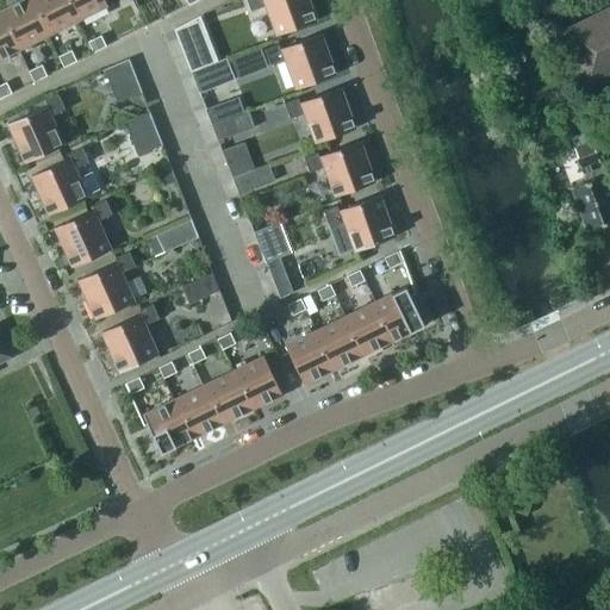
[(30,0),(20,0),(0,10),(0,12),(18,49),(48,35),(30,0)]
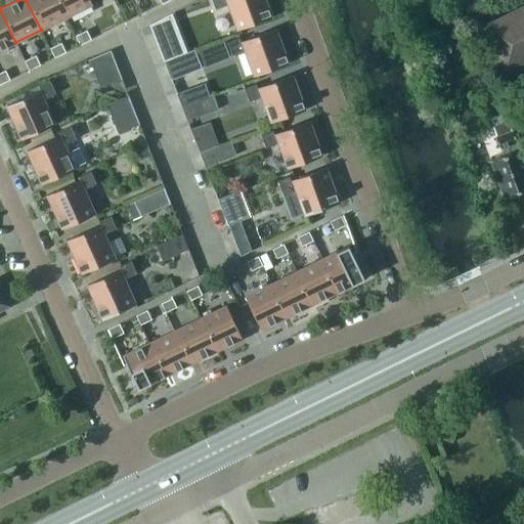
[(57,0),(26,0),(41,30),(67,17),(57,0)]
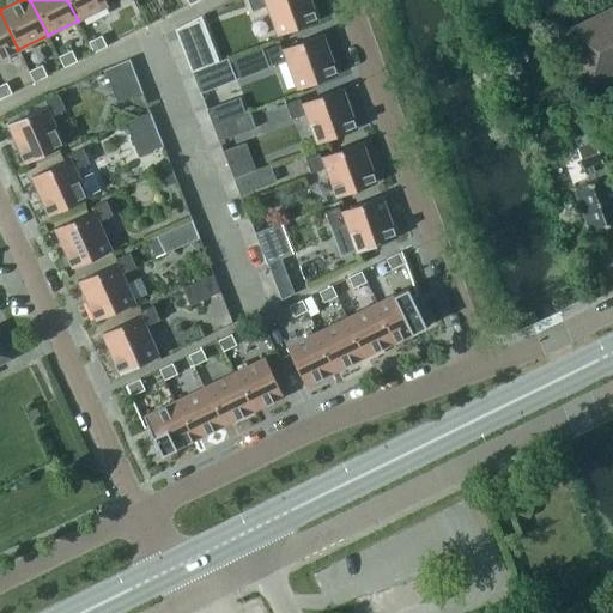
[(105,0),(67,0),(78,20),(108,5),(105,0)]
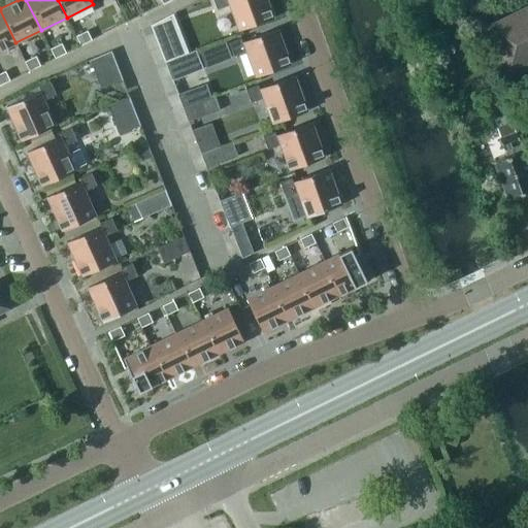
[(213,0),(218,9),(230,4),(239,30),(274,18),(267,0),(213,0)]
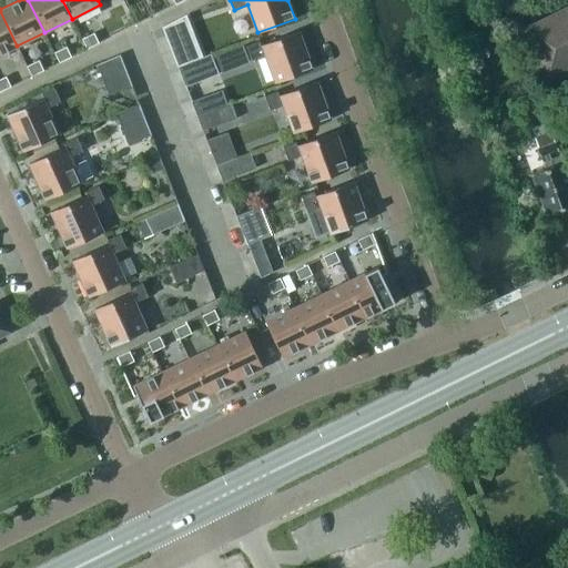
[(567,4),(525,27),(546,82),(567,71),(567,4)]
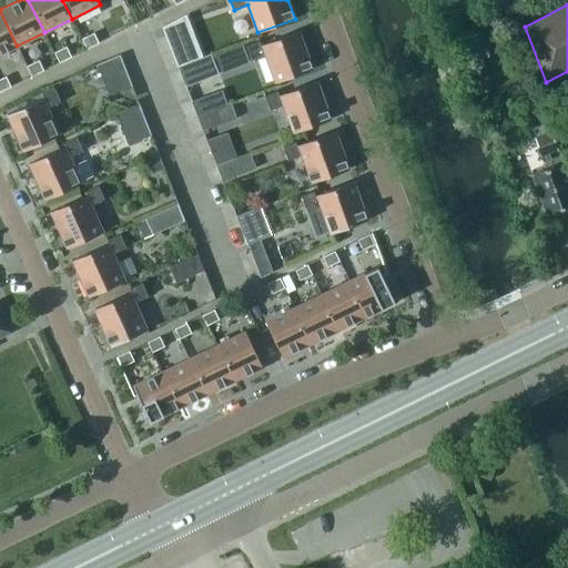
[(0,54),(17,46),(0,11),(0,54)]
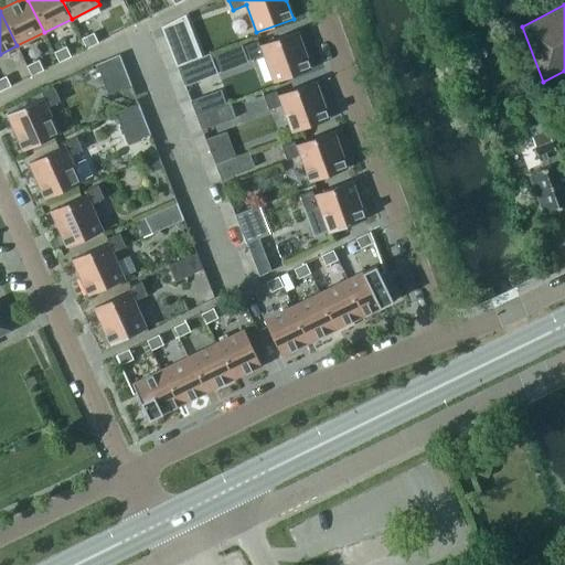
[(161,27),(176,66),(201,56),(184,14),(161,27)]
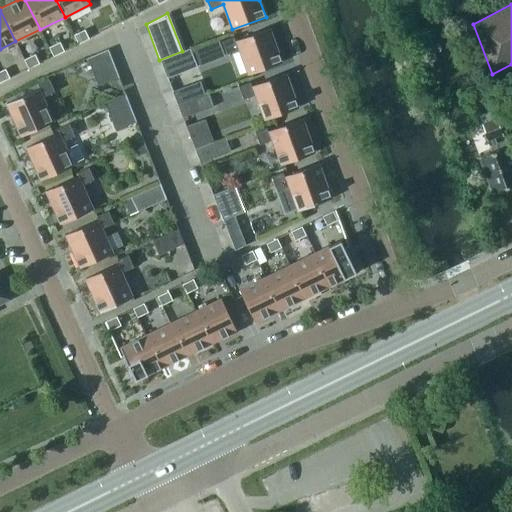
[(235,41),(234,37),(222,41),(227,54),(239,49),(248,74),(282,62),(270,28),(235,41)]
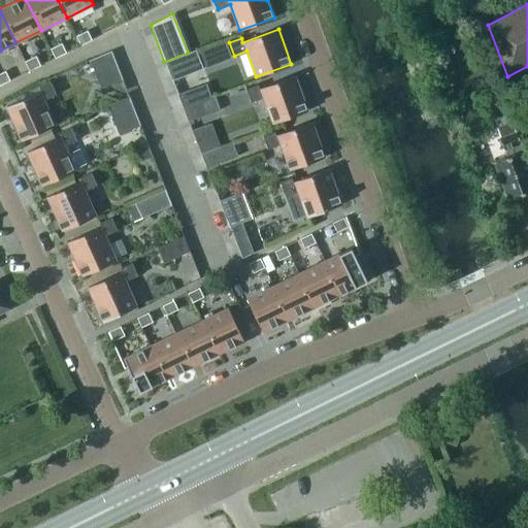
[(75,36),(80,45),(92,39),(87,30),(75,36)]
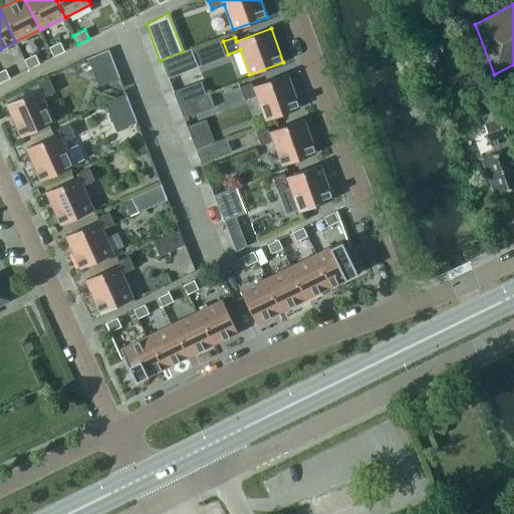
[(48,47),(53,56),(64,51),(59,42),(48,47)]
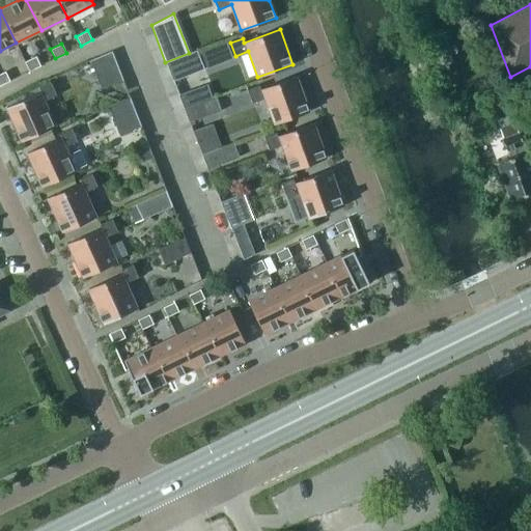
[(230,56),(225,44),(203,52),(208,64),(230,56)]
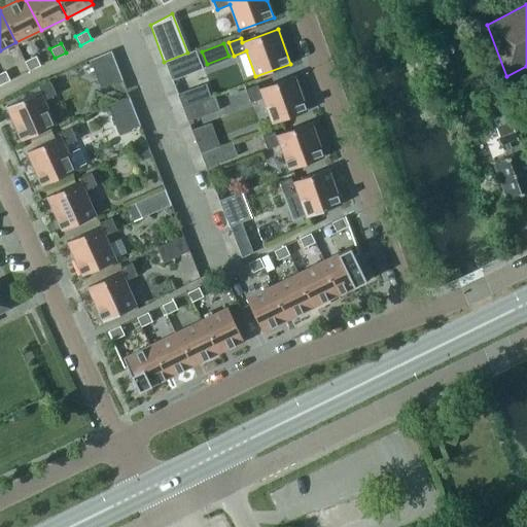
[(196,49),(165,62),(172,80),(203,68),(196,49)]
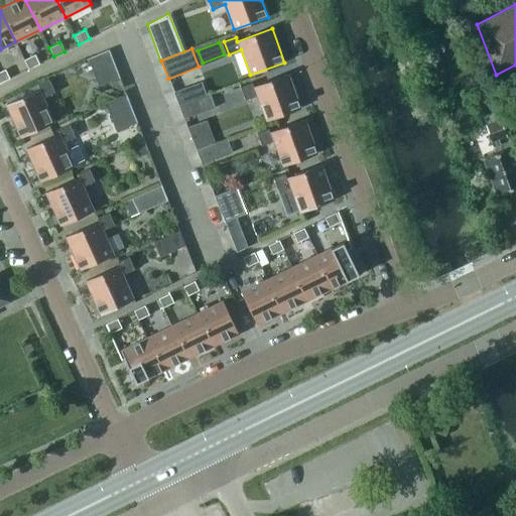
[(119,78),(108,49),(88,57),(99,86),(119,78)]
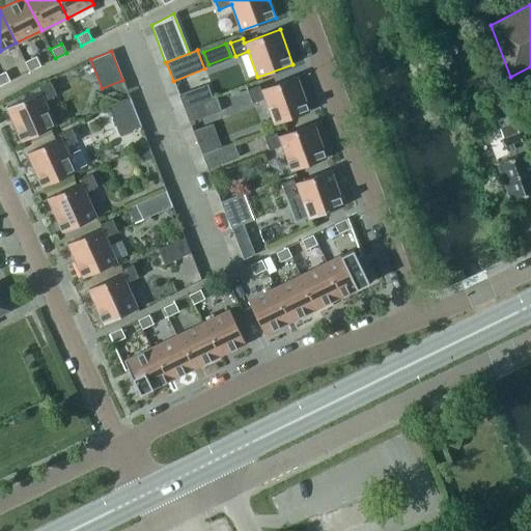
[(24,61),(29,72),(40,65),(35,56),(24,61)]
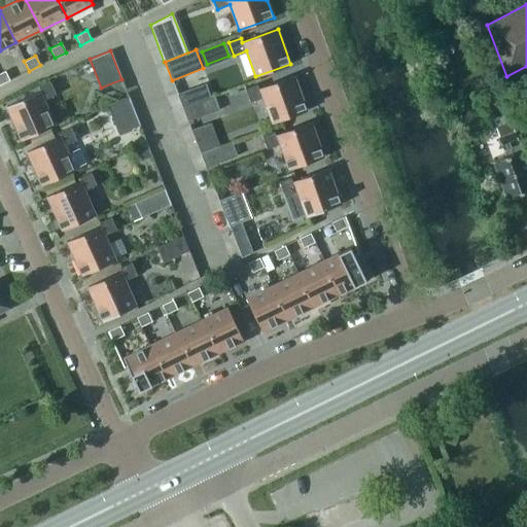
[(0,73),(0,83),(8,80),(4,71),(0,73)]
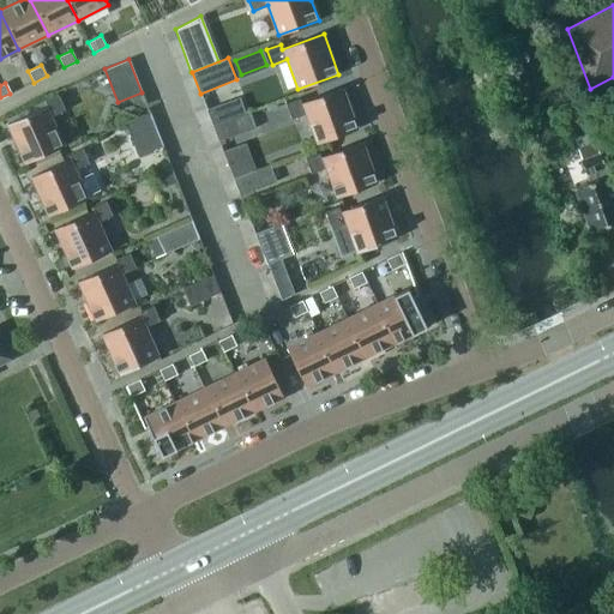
[(306,113),(318,143),(357,128),(343,88),(301,103),(300,98),(287,103),(292,119),(306,113)]
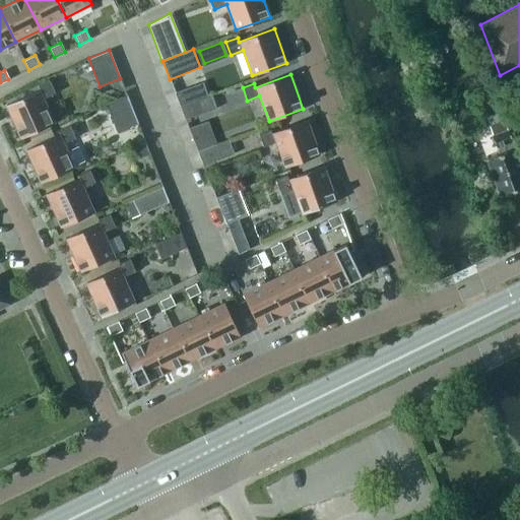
[(6,105),(21,138),(55,123),(44,99),(56,93),(50,80),(39,85),(41,89),(6,105)]
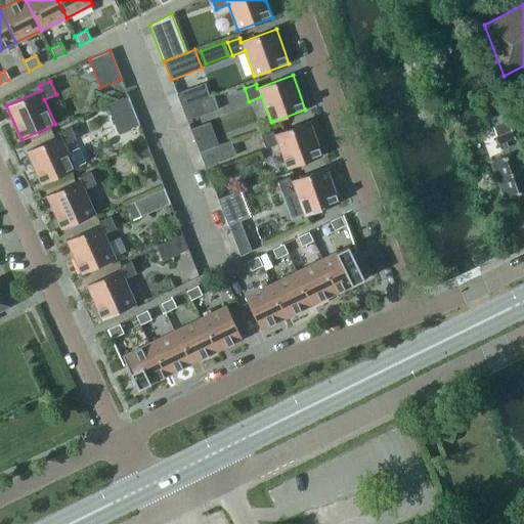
[(213,95),(209,97),(182,106),(187,120),(218,108),(213,95)]
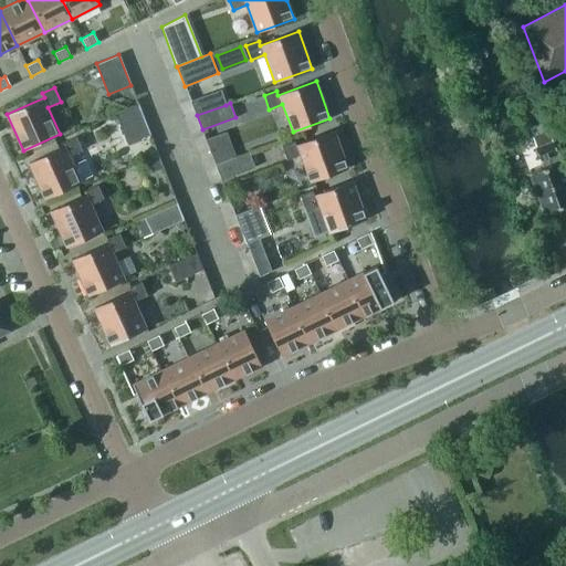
[(115,113),(127,143),(149,134),(137,104),(115,113)]
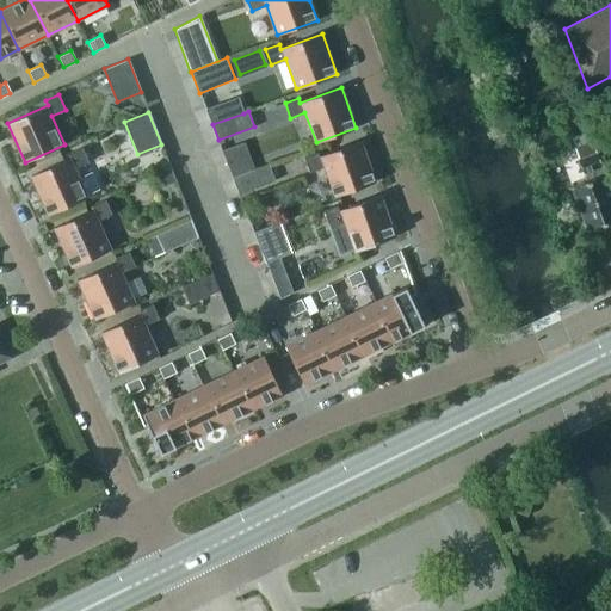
[(587,180),(572,186),(587,229),(610,220),(610,189),(597,152),(592,140),(573,147),(578,159),(584,173),(587,180)]
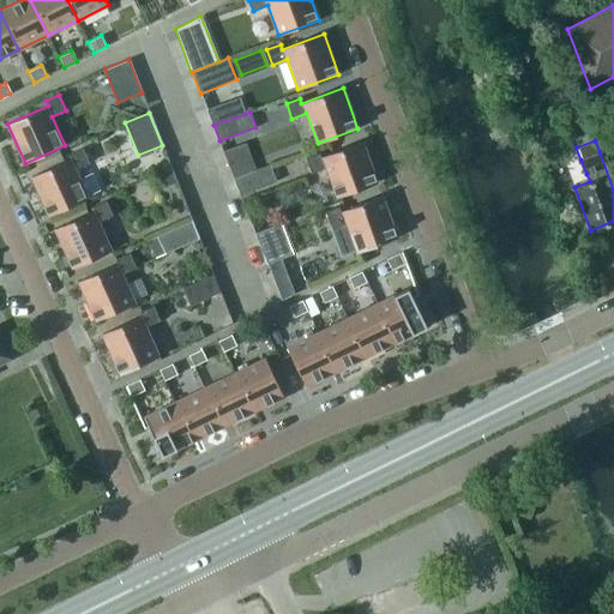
[(337,198),(378,182),(362,142),(321,157),(319,152),(306,157),(312,173),(326,168),(337,198)]
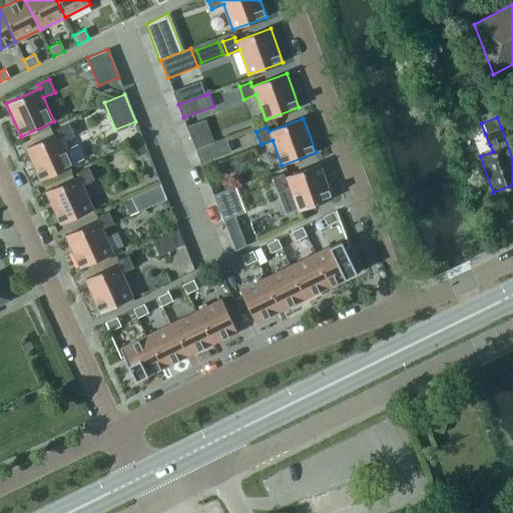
[(60,132),(26,147),(41,180),(74,165),(73,163),(83,158),(76,144),(66,148),(63,141),(75,135),(69,123),(58,128),(60,132)]
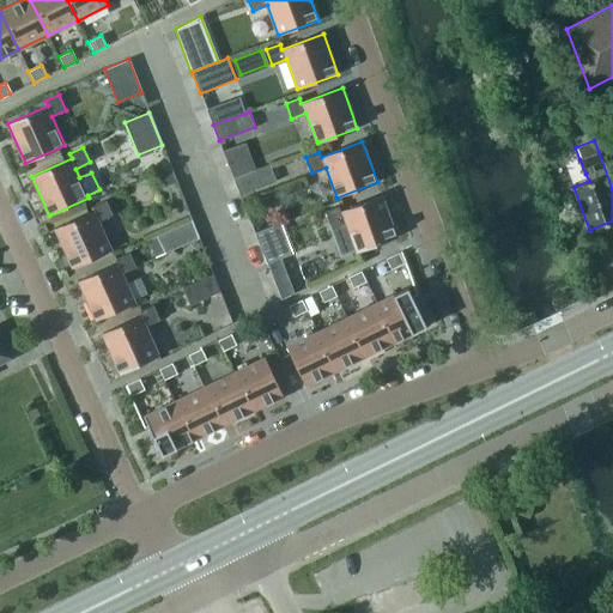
[(234,178),(240,194),(275,181),(269,165),(234,178)]
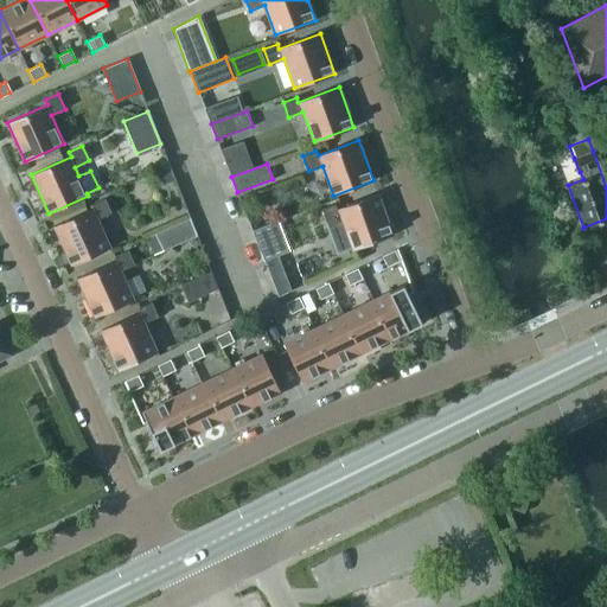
[(161,185),(173,181),(168,167),(157,172),(161,185)]
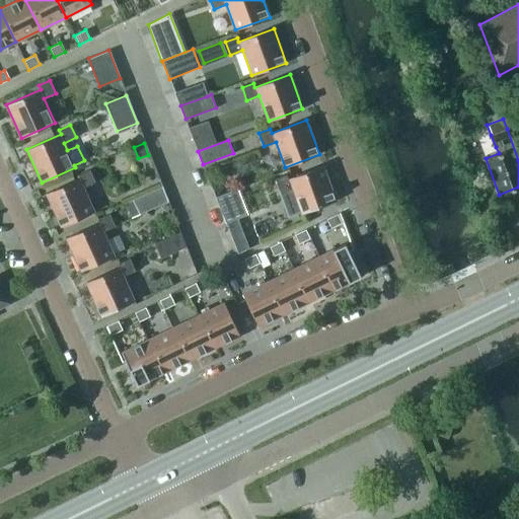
[(336,201),(323,166),(288,178),(287,174),(275,178),(289,216),(301,212),(302,213),(336,201)]
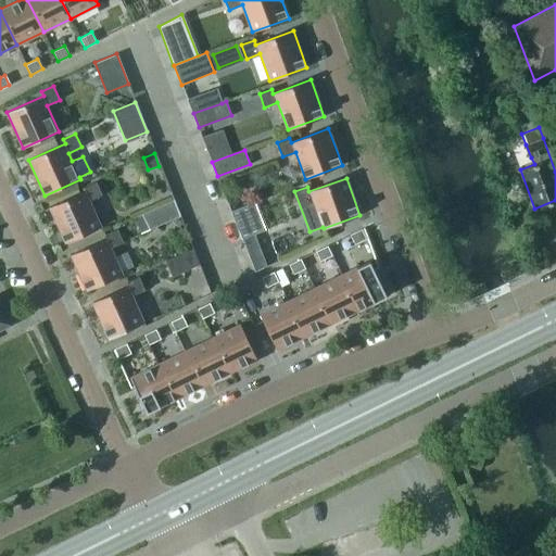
[(50,206),(66,242),(101,226),(90,200),(102,194),(97,181),(85,186),(86,190),(50,206)]
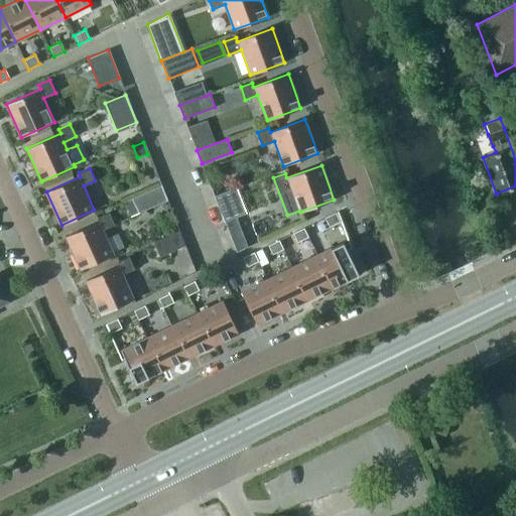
[(124,203),(130,216),(167,200),(161,185),(124,203)]
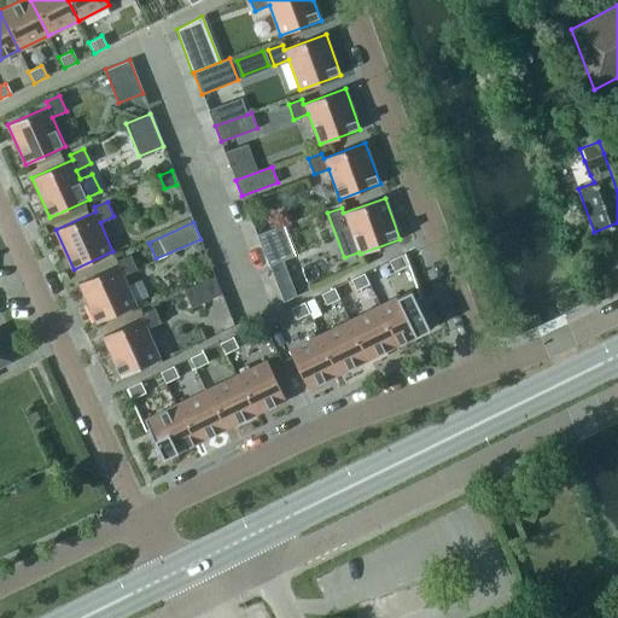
[(256,235),(269,266),(295,255),(283,225),(256,235)]
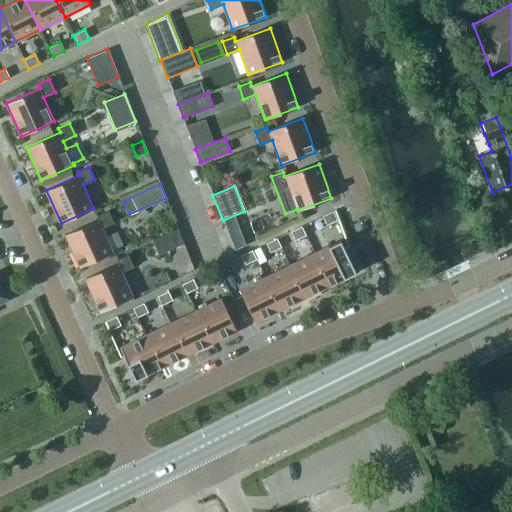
[(80,267),(113,252),(102,228),(114,223),(108,210),(97,215),(99,219),(65,234),(80,267)]
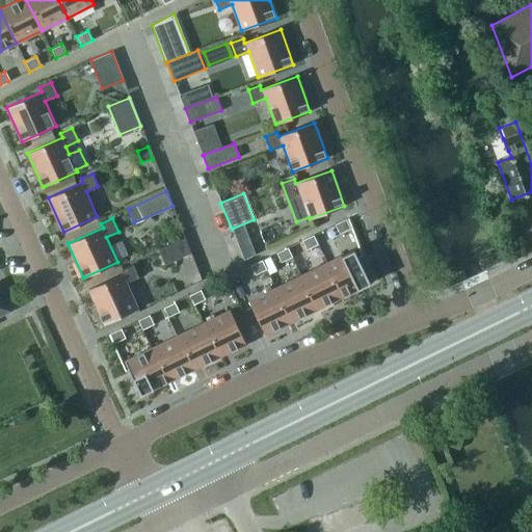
[(334,224),(339,234),(350,229),(345,219),(334,224)]
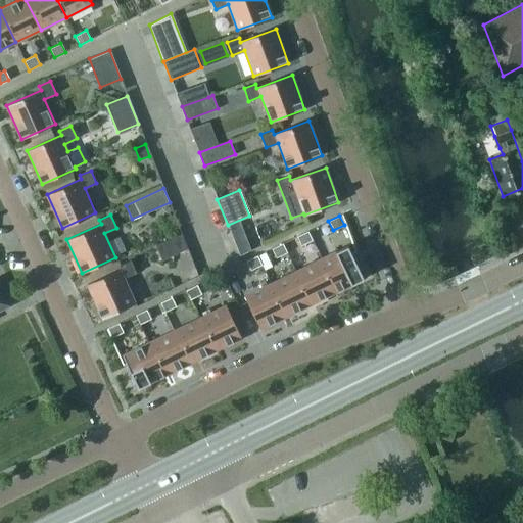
[(296,236),(301,246),(313,240),(307,231),(296,236)]
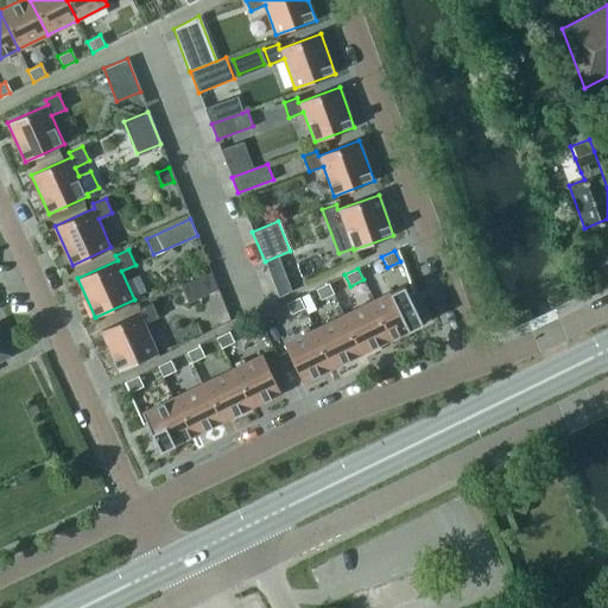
[(217,289),(210,272),(179,285),(188,303),(217,289)]
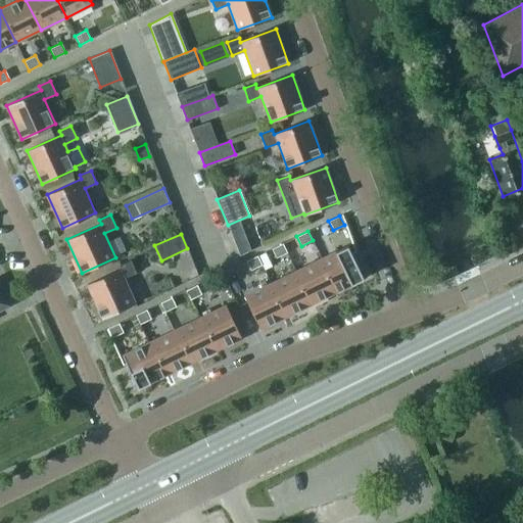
[(272,248),(276,257),(287,252),(282,243),(272,248)]
